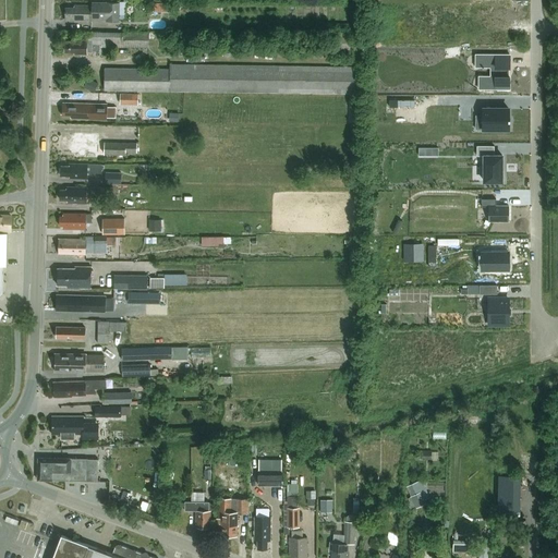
[(70,17),(70,20),(93,21),(93,17),(107,17),(107,21),(120,21),(120,3),(92,2),(92,5),(75,5),(74,8),(67,8),(65,17),(70,17)]
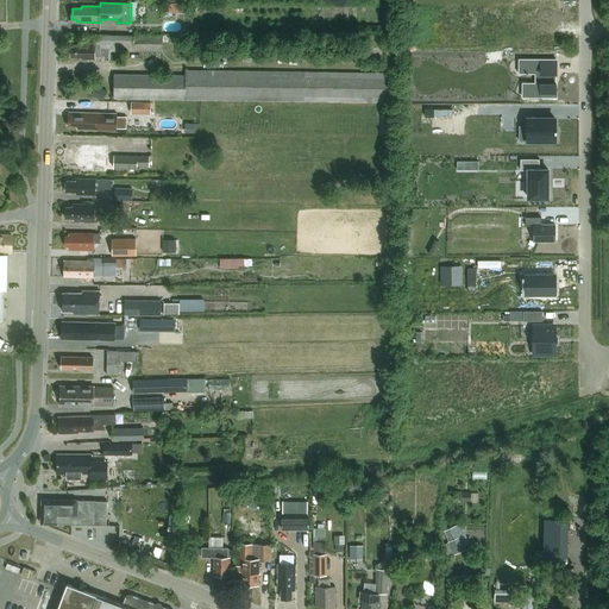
[(73,45),(73,56),(86,56),(86,58),(96,58),(96,56),(101,56),(101,52),(108,54),(110,48),(111,48),(111,51),(164,55),(165,39),(96,36),(95,44),(81,43),(81,45),(73,45)]
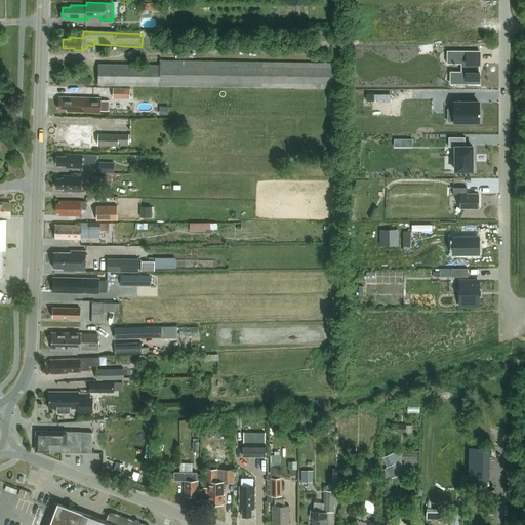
[(449,51),(449,63),(463,63),(463,72),(452,72),(452,83),(481,83),(481,72),(478,72),(478,63),(481,63),(481,51),(449,51)]
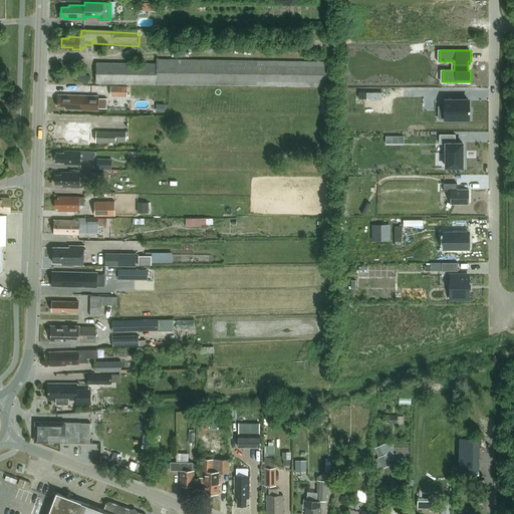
[(157,63),(96,62),(96,83),(330,86),(331,61),(157,58),(157,63)]
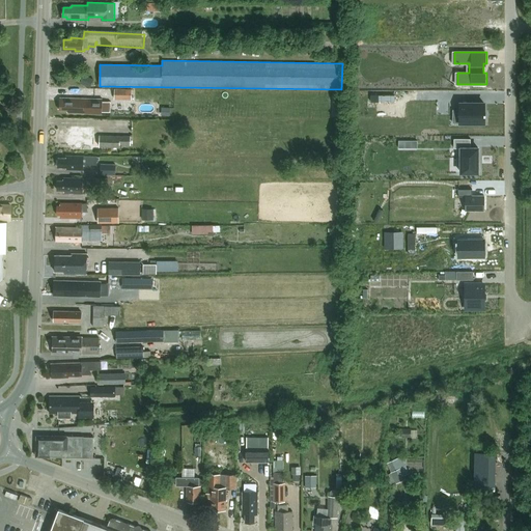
[(88,77),(84,85),(90,87),(94,79),(88,77)]
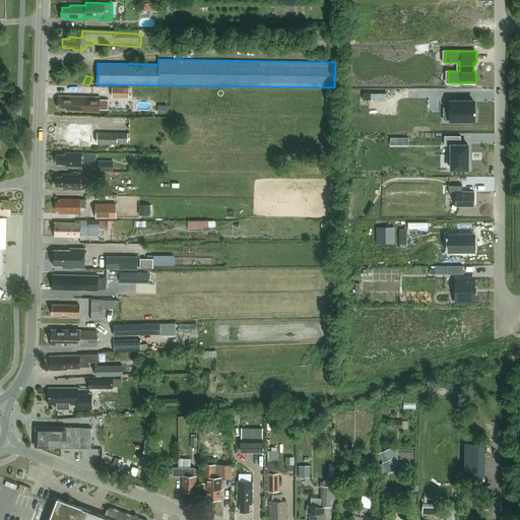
[(129,98),(129,87),(113,87),(112,96),(129,98)]
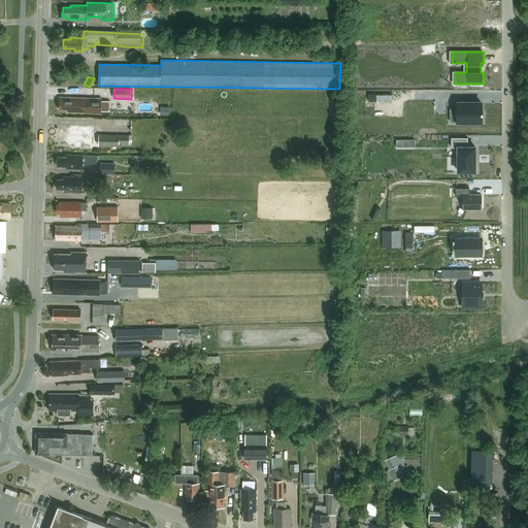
[(375,95),(374,116),(403,117),(403,102),(389,101),(389,95),(375,95)]
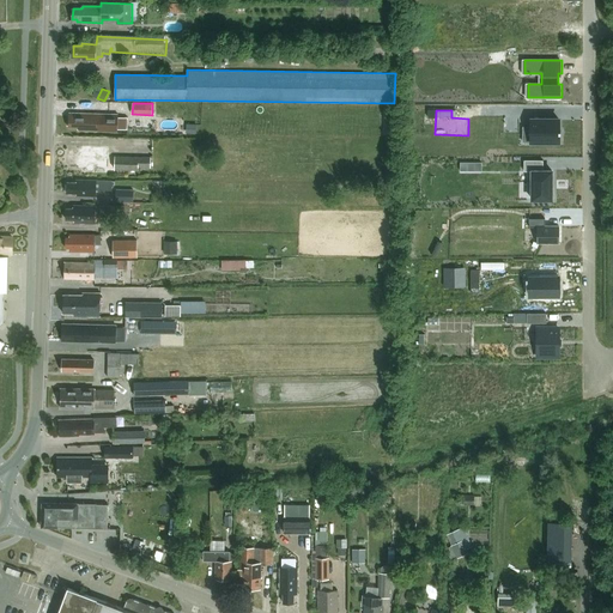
[(98,116),(98,114),(73,113),(73,116),(70,116),(70,127),(79,127),(78,129),(98,131),(98,123),(98,116)]
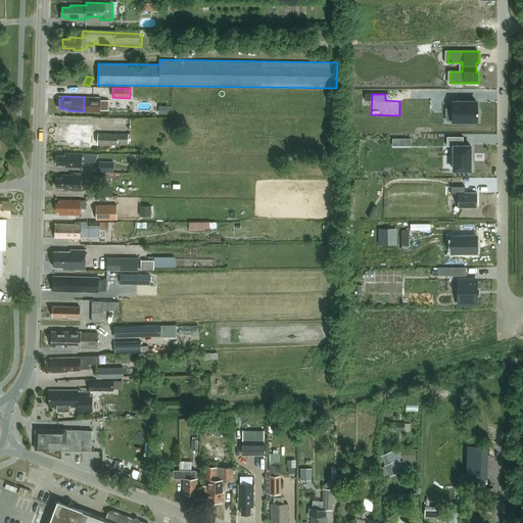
[(84,105),(84,111),(100,111),(100,97),(84,97),(84,99),(84,105)]
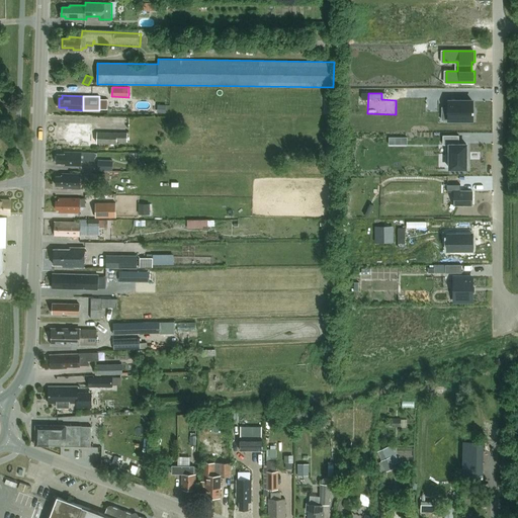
[(449,101),(450,119),(473,119),(473,101),(449,101)]
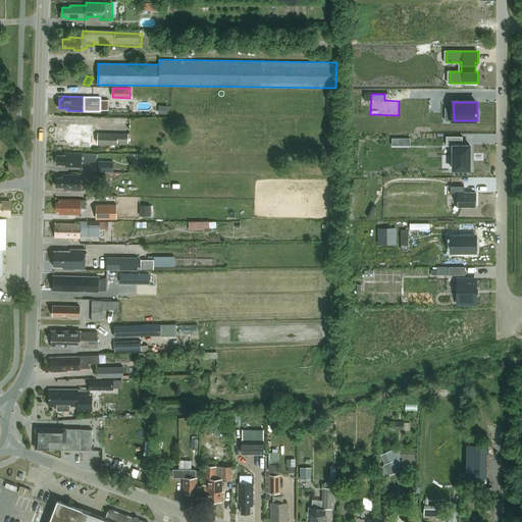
[(87,137),(88,125),(73,125),(73,128),(61,127),(61,131),(59,131),(59,138),(60,138),(60,143),(79,144),(79,147),(95,147),(95,137),(87,137)]
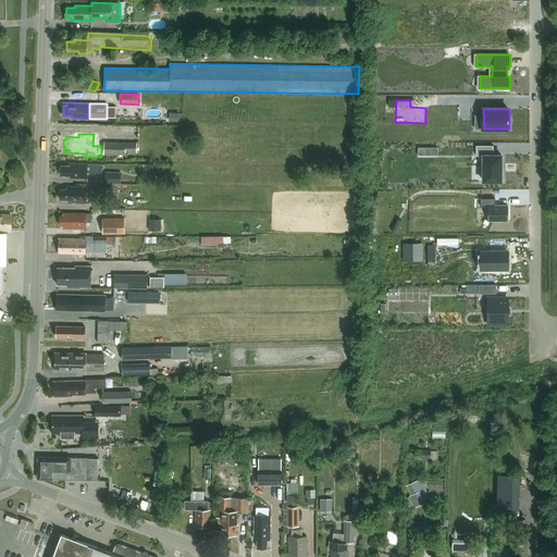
[(137,143),(104,141),(104,153),(126,155),(126,152),(137,152),(137,143)]
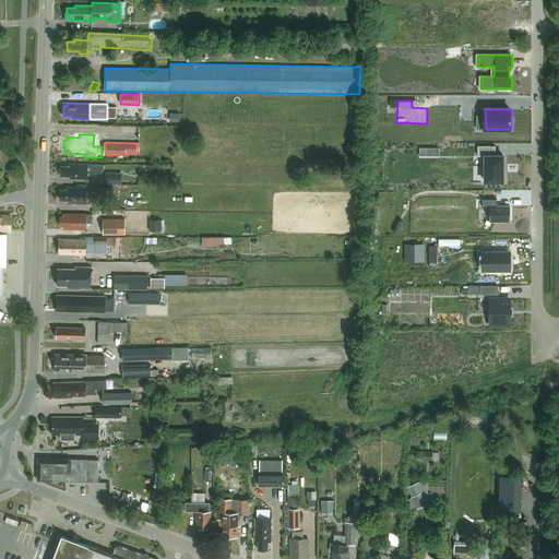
[(478,146),(478,156),(486,156),(486,155),(496,155),(496,146),(478,146)]
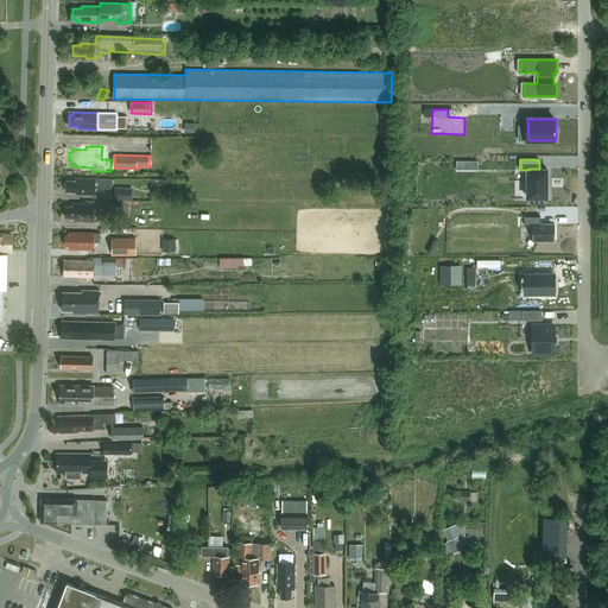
[(529,170),(529,197),(548,197),(548,169),(539,169),(529,169),(529,170)]
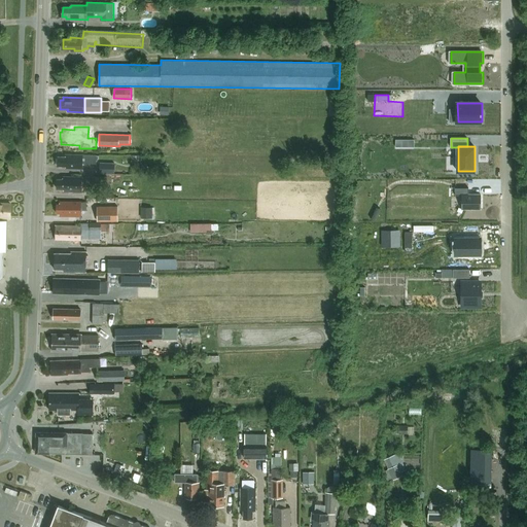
[(58,156),(58,166),(69,165),(69,167),(82,167),(82,162),(96,162),(96,153),(66,154),(66,156),(58,156)]
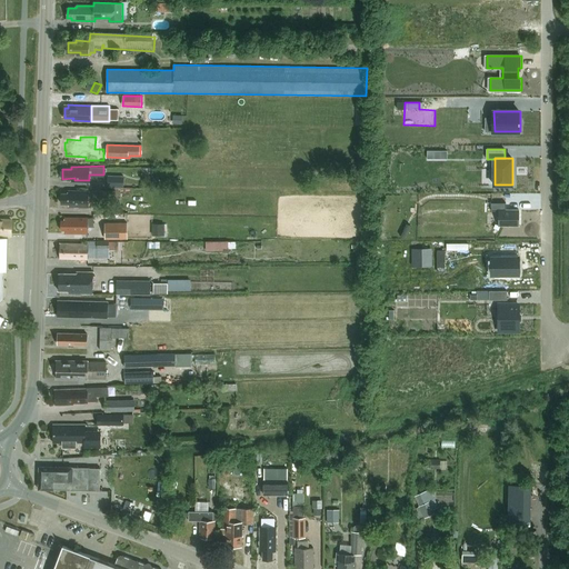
[(123,176),(108,176),(108,187),(123,187),(123,176)]
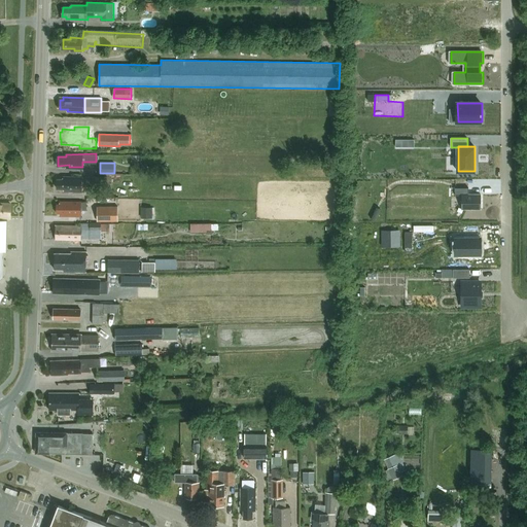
[(88,177),(81,177),(81,176),(64,176),(64,179),(58,179),(57,188),(68,188),(68,191),(81,191),(81,183),(88,183),(88,182),(97,182),(97,176),(88,176),(88,177)]
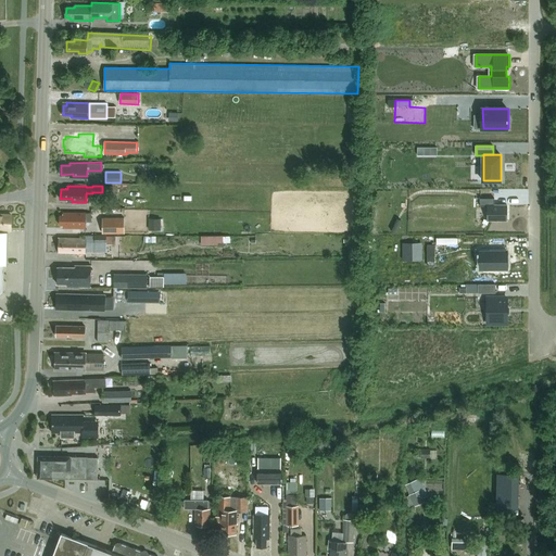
[(480,198),(480,205),(487,205),(487,219),(507,219),(507,204),(494,204),(494,198),(480,198)]
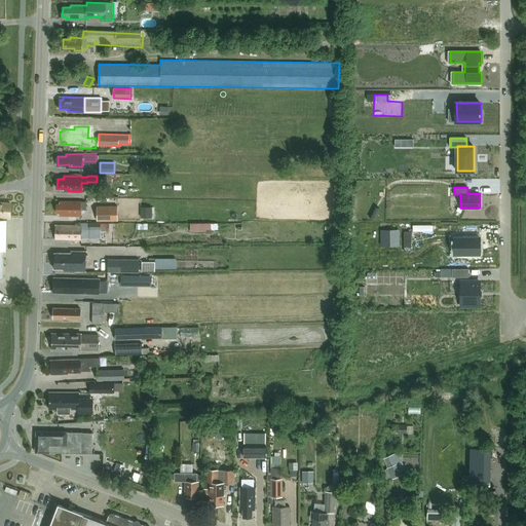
[(57,203),(57,213),(60,213),(60,216),(81,216),(81,200),(60,200),(60,203),(57,203)]
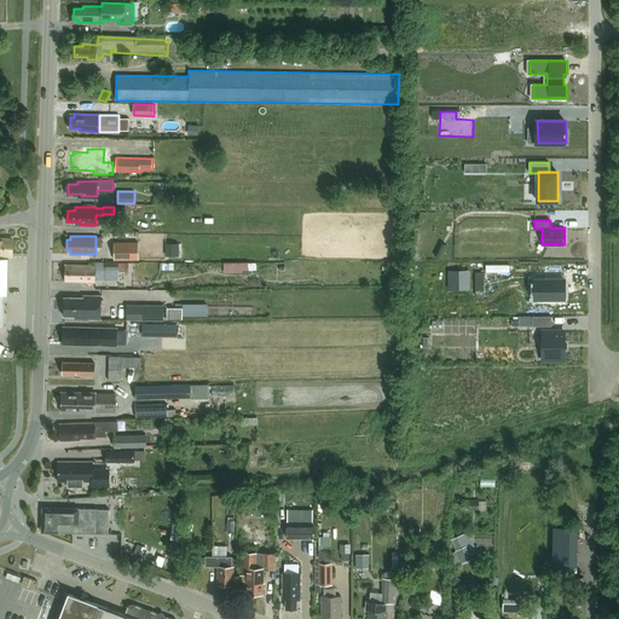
[(12,256),(12,239),(0,238),(0,328),(4,325),(4,313),(0,310),(0,307),(4,305),(4,295),(7,295),(9,259),(4,259),(4,256),(12,256)]
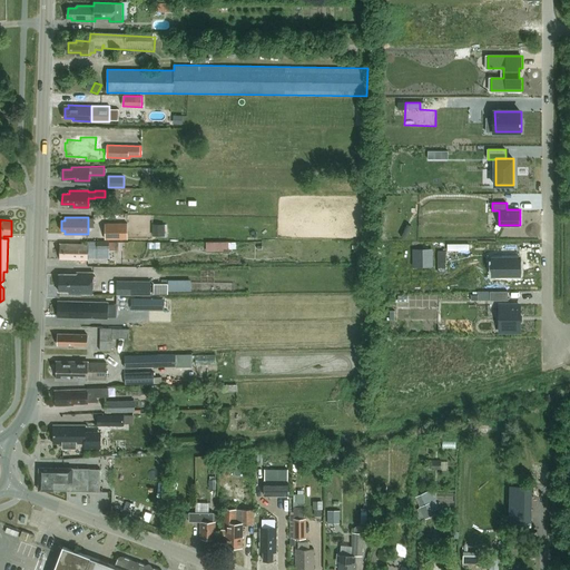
[(128,223),(105,224),(106,239),(128,239),(128,223)]
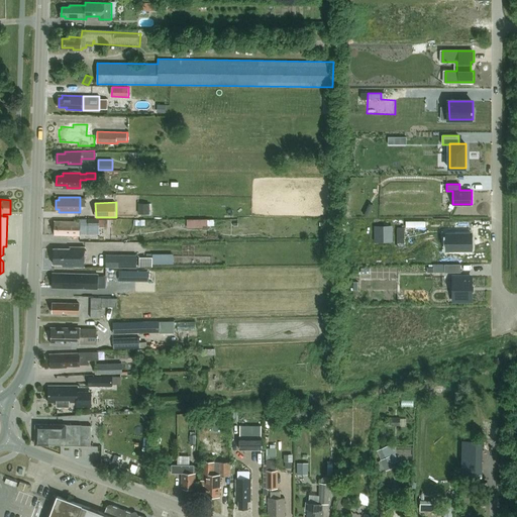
[(112,218),(99,218),(88,218),(88,226),(99,226),(99,230),(107,230),(107,224),(112,224),(112,218)]
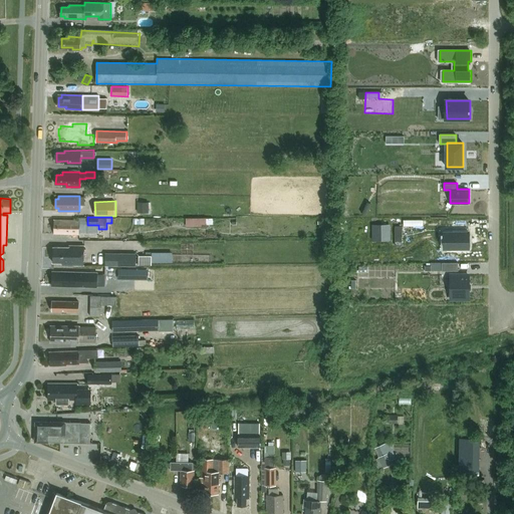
[(207,226),(207,224),(206,218),(186,218),(186,226),(207,226)]
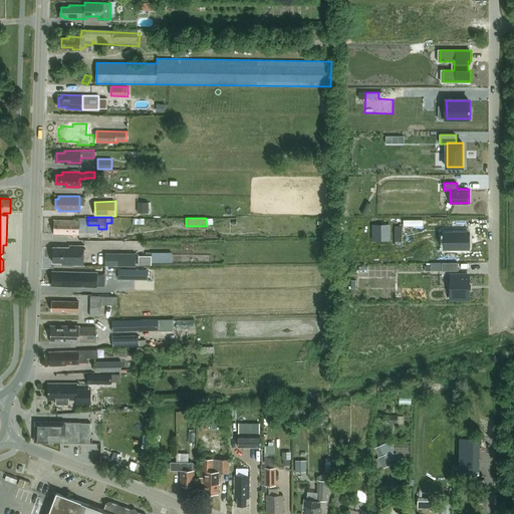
[(54,222),(54,231),(59,231),(59,233),(71,234),(71,232),(80,232),(80,220),(60,220),(60,222),(54,222)]
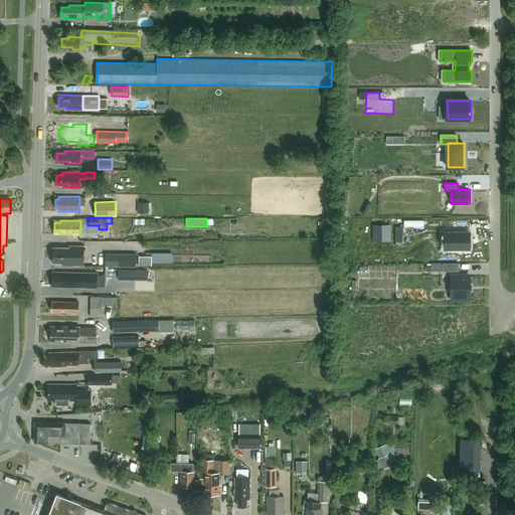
[(373,225),(374,239),(390,238),(389,225),(373,225)]
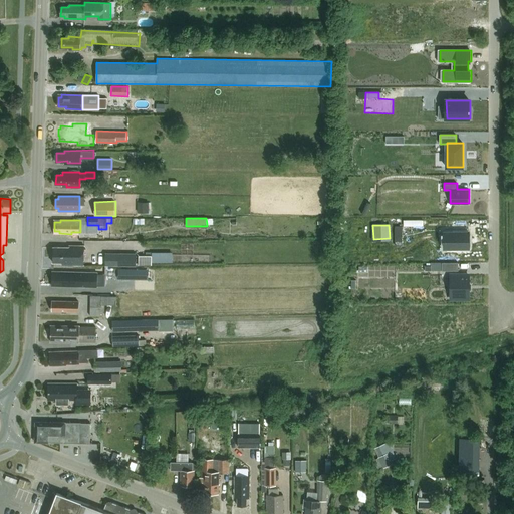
[(445,231),(445,248),(471,248),(471,231),(445,231)]
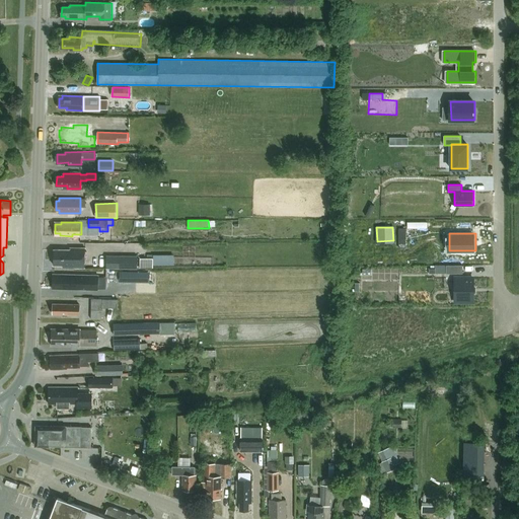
[(342,244),(342,256),(382,256),(382,244),(342,244)]
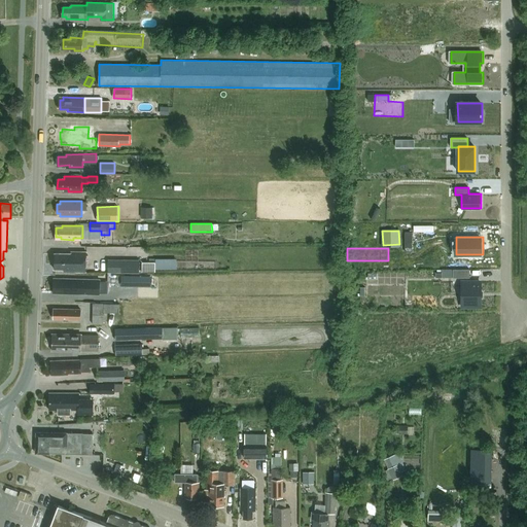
[(55,253),(55,269),(64,269),(64,272),(86,272),(86,252),(71,251),(71,253),(55,253)]
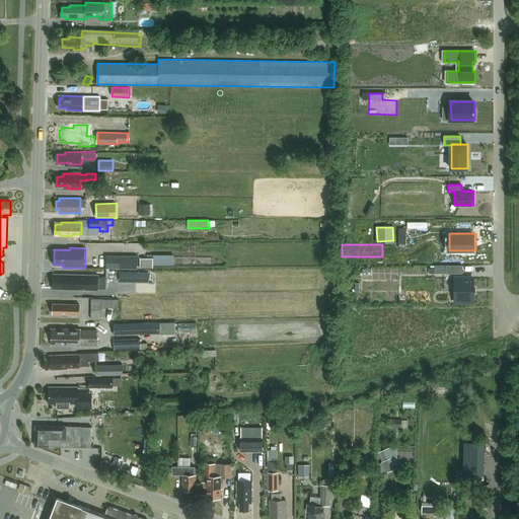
[(138,255),(105,255),(105,269),(138,269),(138,255)]
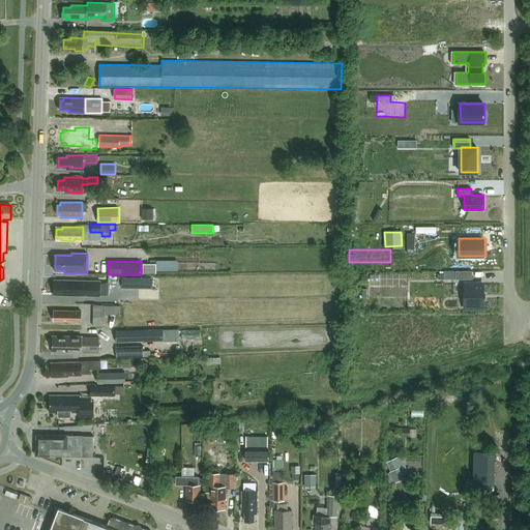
[(143,264),(143,273),(156,273),(156,264),(143,264)]
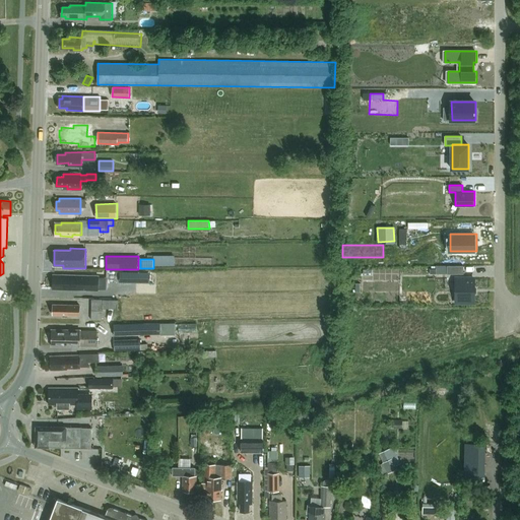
[(142,281),(141,269),(120,270),(121,282),(142,281)]
